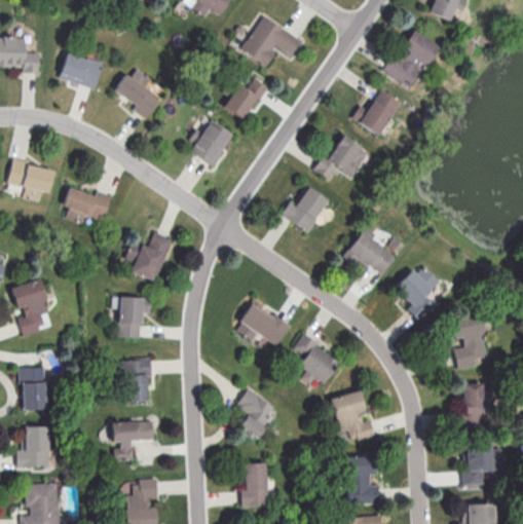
[(220,16),(229,0),(197,0),(192,8),(207,16),(211,10),(220,16)]
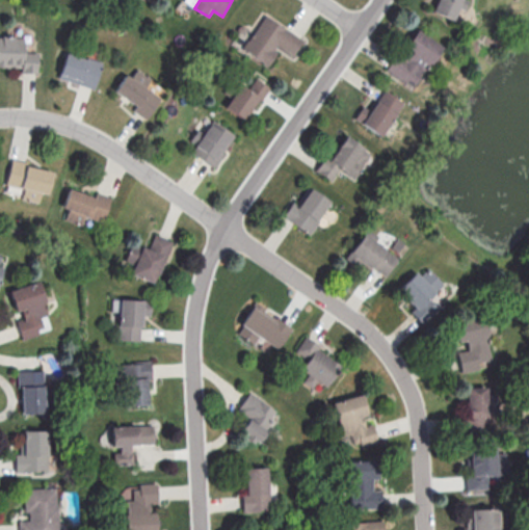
[(442,0),(437,15),(456,21),(460,9),(468,11),(471,1),(467,0),(442,0)]
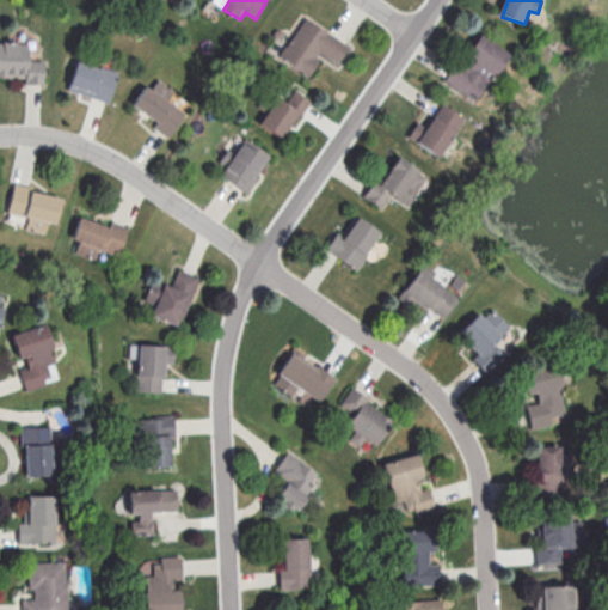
[(351,47),(306,18),(282,59),(311,77),(324,56),(339,66),(351,47)]
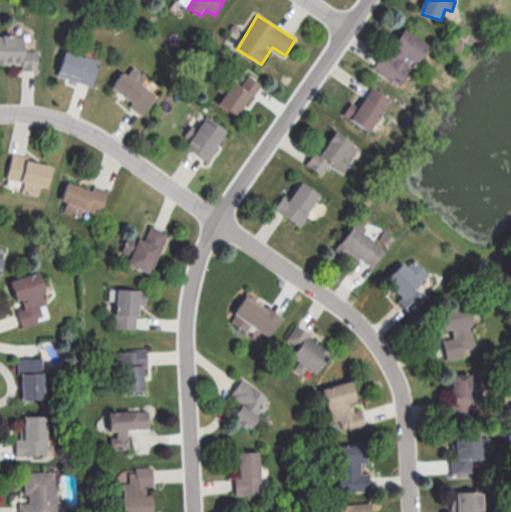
[(429,45),(403,29),(377,70),(404,86),(429,45)]
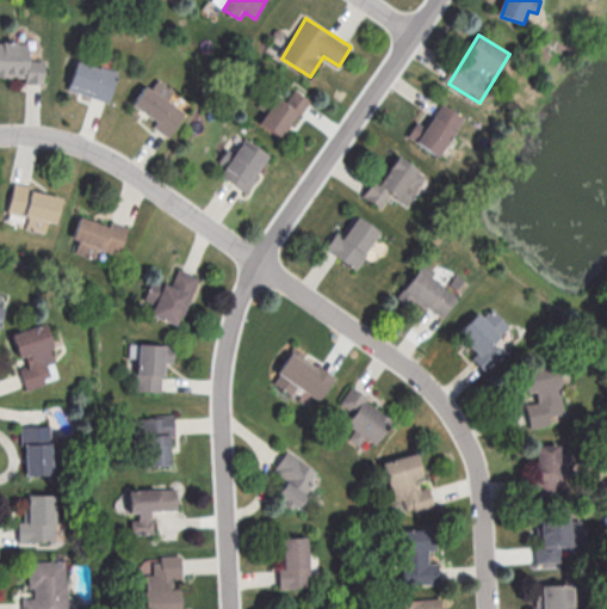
[(45,85),(47,62),(29,62),(29,44),(0,43),(0,77),(28,78),(28,85),(45,85)]
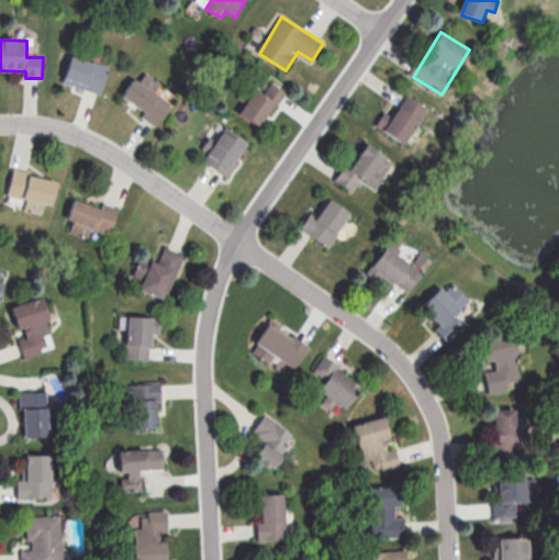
[(103,94),(110,66),(71,57),(65,86),(103,94)]
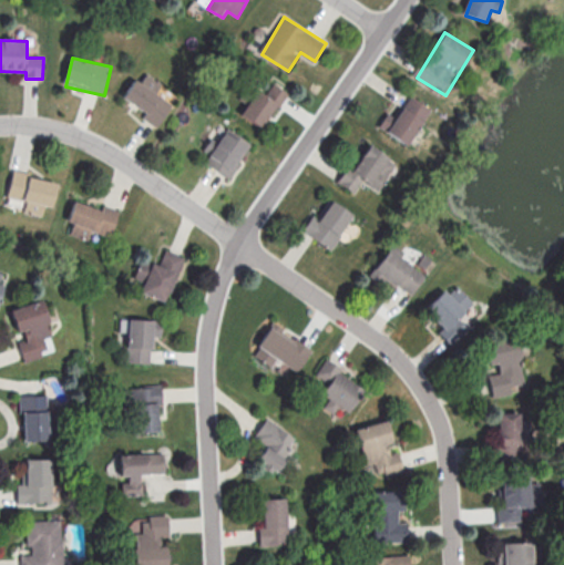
[(147,114),(145,120),(159,129),(174,105),(157,94),(164,85),(149,75),(143,84),(136,80),(124,99),(147,114)]
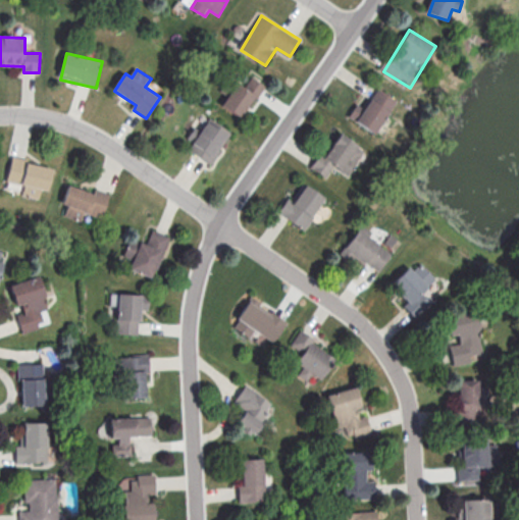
[(246,89),(238,84),(223,106),(244,119),(265,86),(253,78),(246,89)]
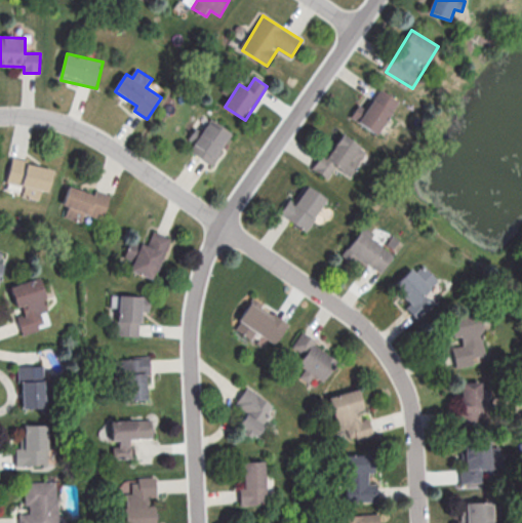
[(401,103),(383,90),(368,111),(361,106),(352,118),(377,136),(401,103)]
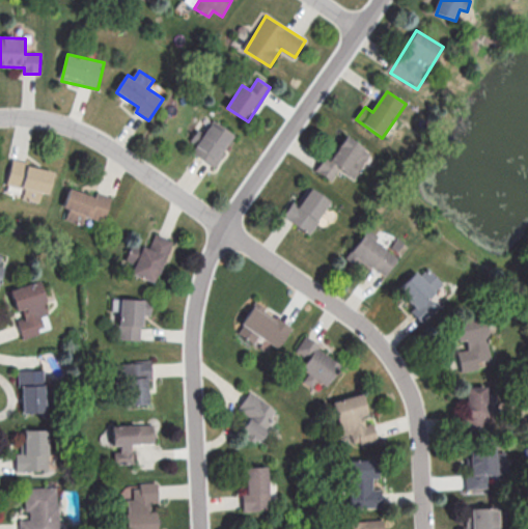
[(238,137),(215,120),(193,152),(216,168),(238,137)]
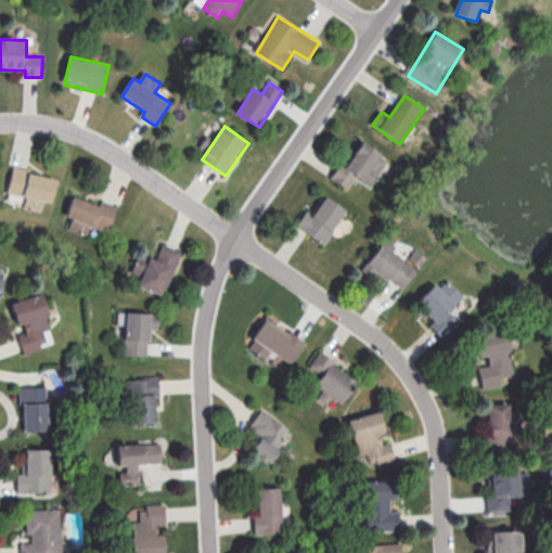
[(348,190),(356,178),(377,192),(396,163),(363,142),(347,167),(342,164),(332,179),(348,190)]
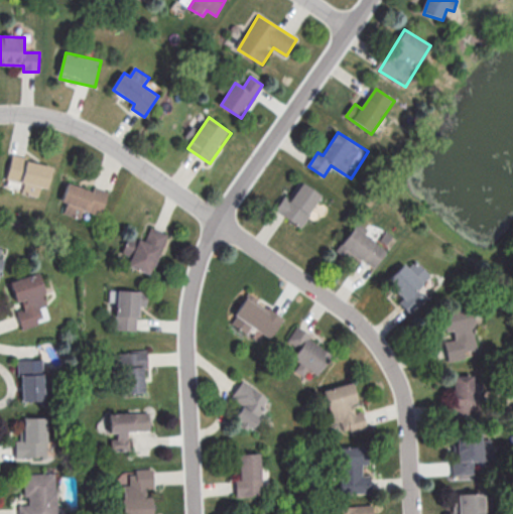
[(53,166),(13,157),(8,180),(25,184),(23,195),(39,198),(42,188),(48,189),(53,166)]
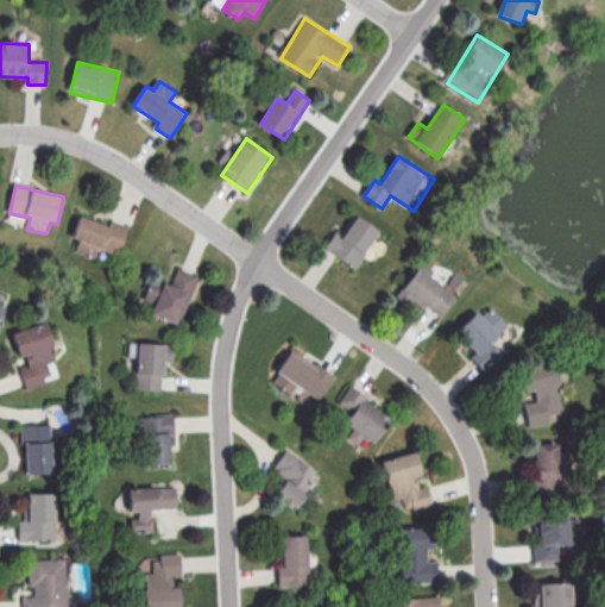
[(326,249),(354,270),(382,235),(357,216),(341,236),(338,232),(326,249)]
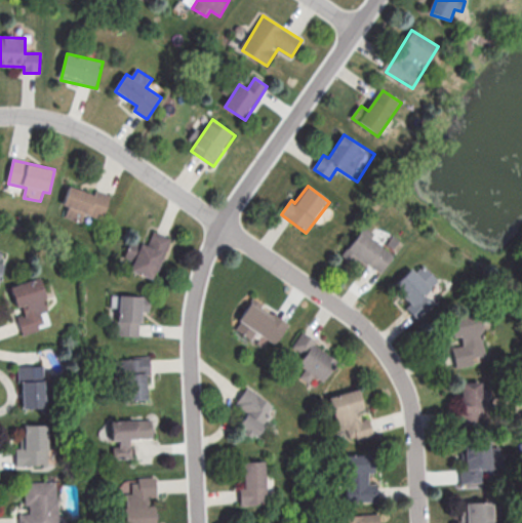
[(95,196),(70,188),(64,206),(70,208),(66,218),(83,224),(86,215),(104,220),(112,196),(96,192),(95,196)]
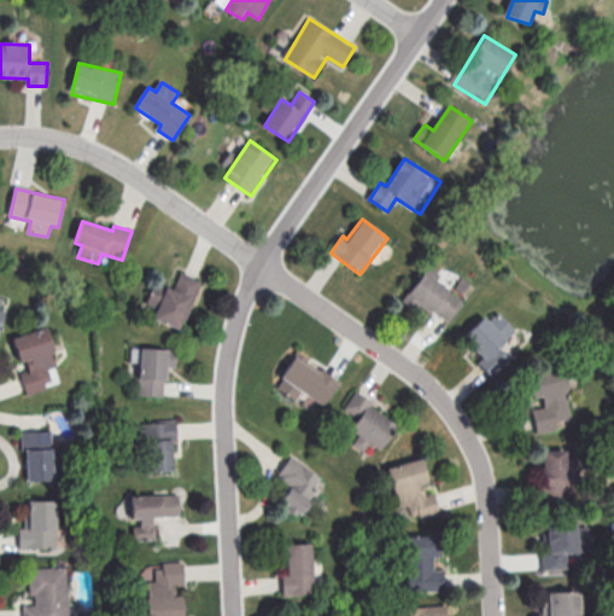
[(466,302),(439,283),(444,277),(430,267),(407,300),(421,309),(424,304),(450,323),(466,302)]
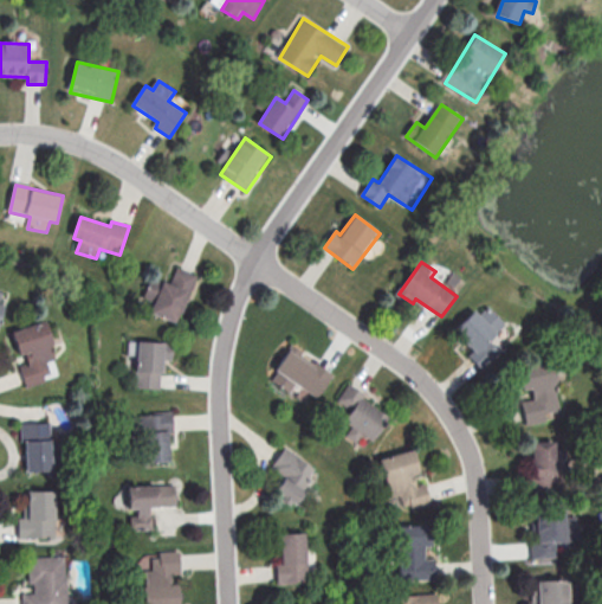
[(181,325),(198,276),(177,269),(172,287),(151,281),(144,300),(155,303),(150,315),(181,325)]
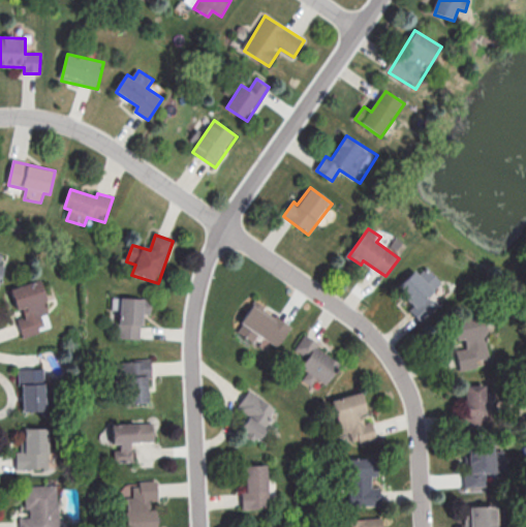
[(423,323),(439,308),(430,298),(443,284),(429,268),(421,275),(416,271),(398,288),(415,307),(411,311),(423,323)]
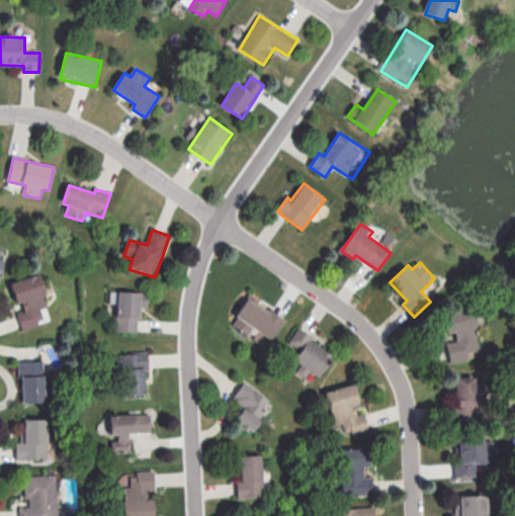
[(11,283),(17,305),(22,304),(25,313),(18,315),(23,332),(47,325),(43,310),(50,308),(40,275),(11,283)]
